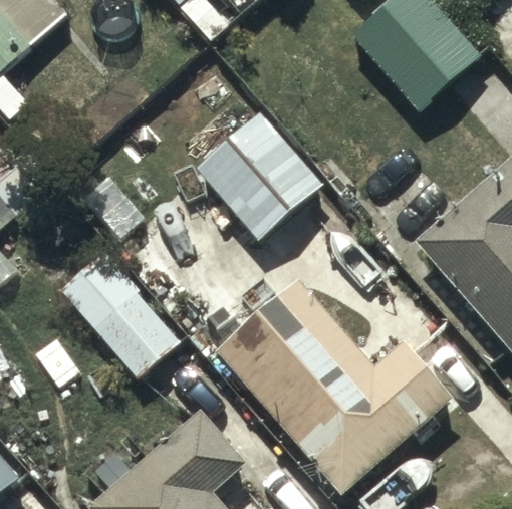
[(0,70),(66,12),(55,0),(0,0),(0,70)]
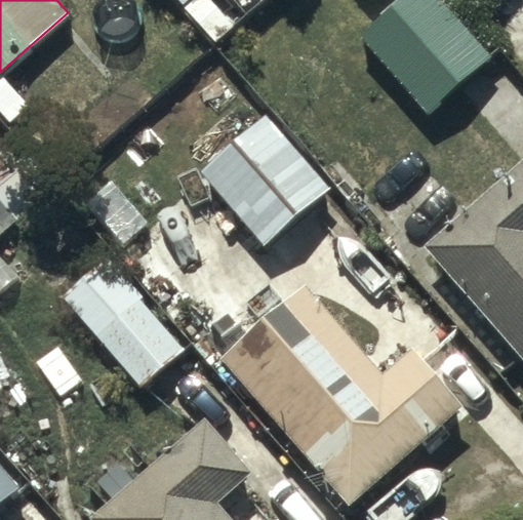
[(239,0),(251,13),(266,0),(239,0)]
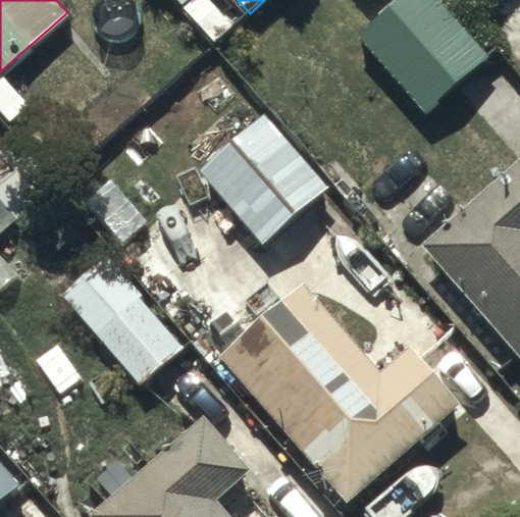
[(398,0),(356,37),(422,113),(485,59),(433,0),(398,0)]
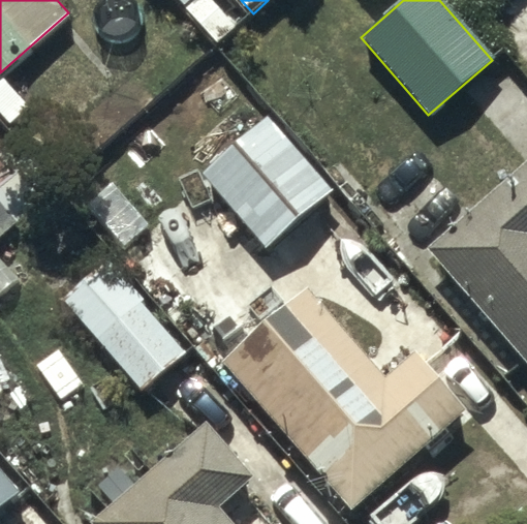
[(267,118),(202,174),(265,248),(331,192),(267,118)]
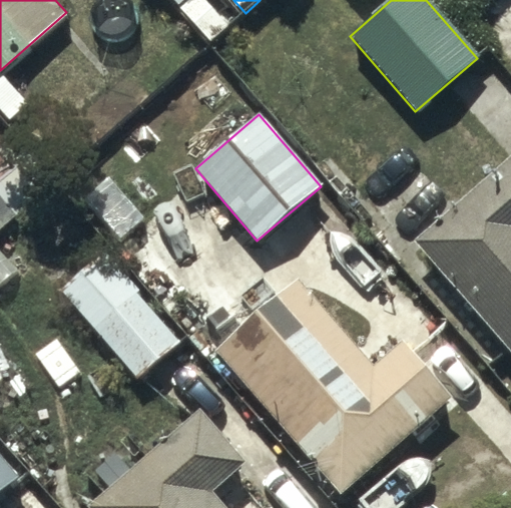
[(0,226),(31,201),(9,174),(33,155),(8,124),(0,130),(0,226)]
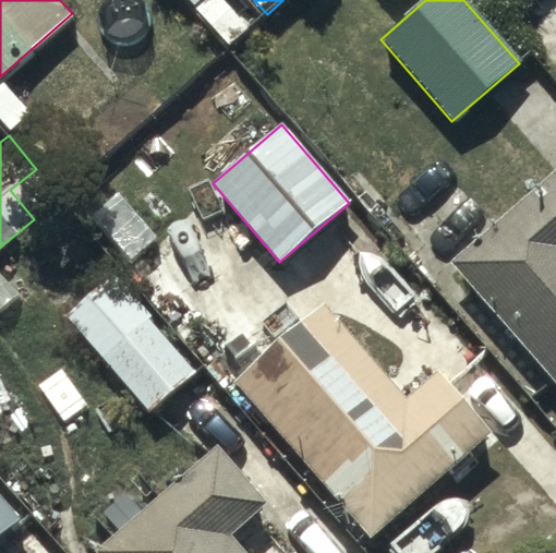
[(555,165),(448,261),(555,382),(555,165)]
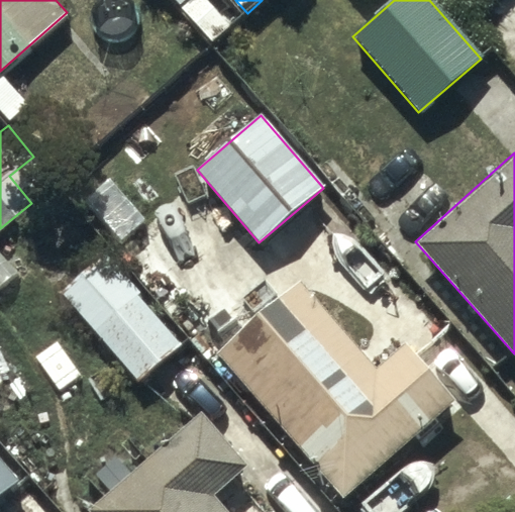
[(109,256),(64,294),(138,380),(180,344),(138,297),(141,294),(109,256)]
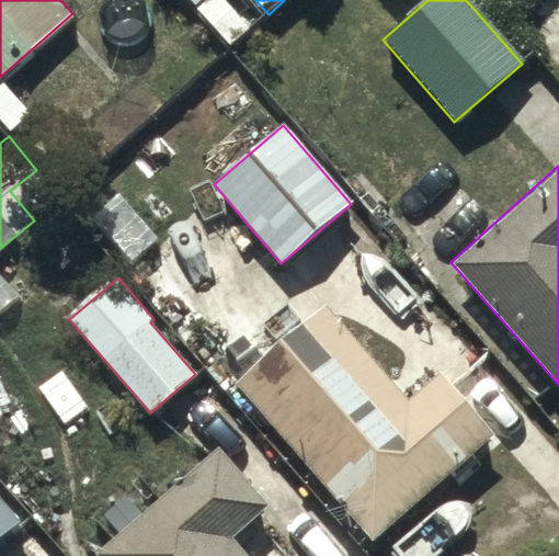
[(326,309),(238,384),(372,541),(491,439),(438,376),(407,404),(326,309)]
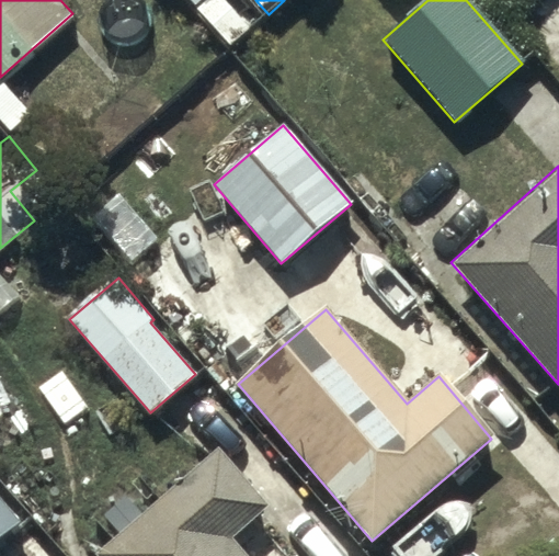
[(220,453),(98,555),(247,555),(235,541),(270,511),(220,453)]
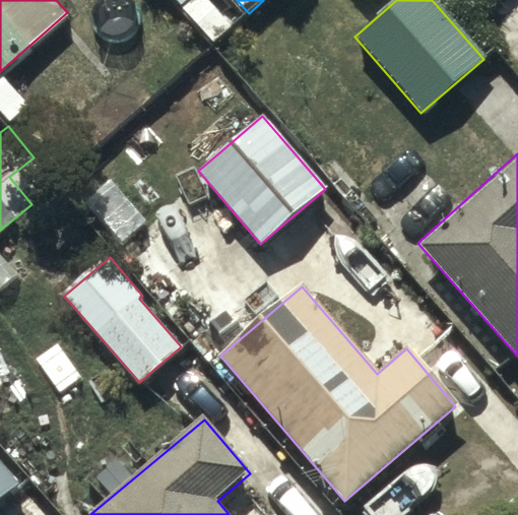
[(0,500),(21,484),(0,457),(0,500)]
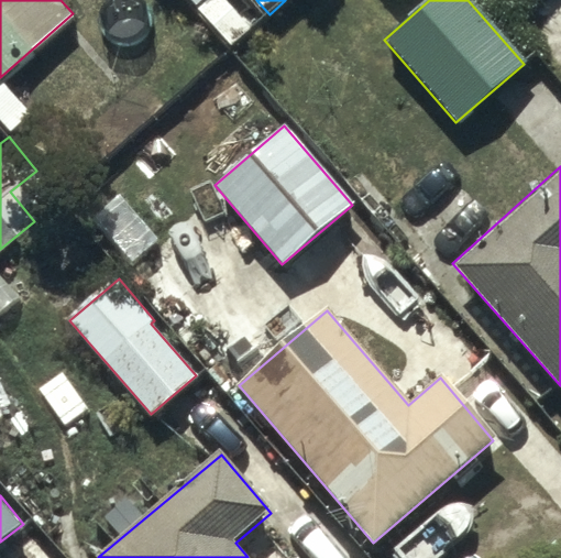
All buildings are outlined.
